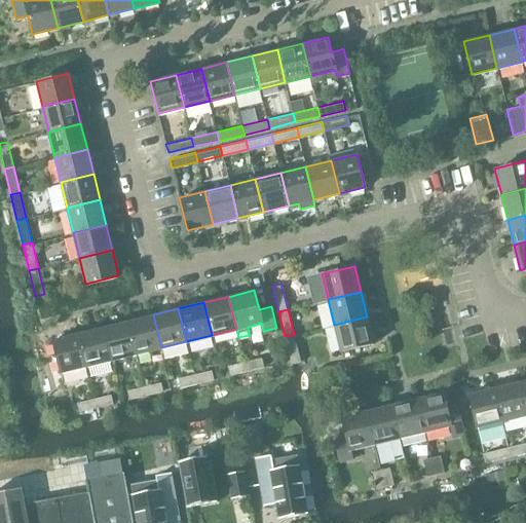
[(153,314),(128,321),(136,353),(161,347),(153,314)]
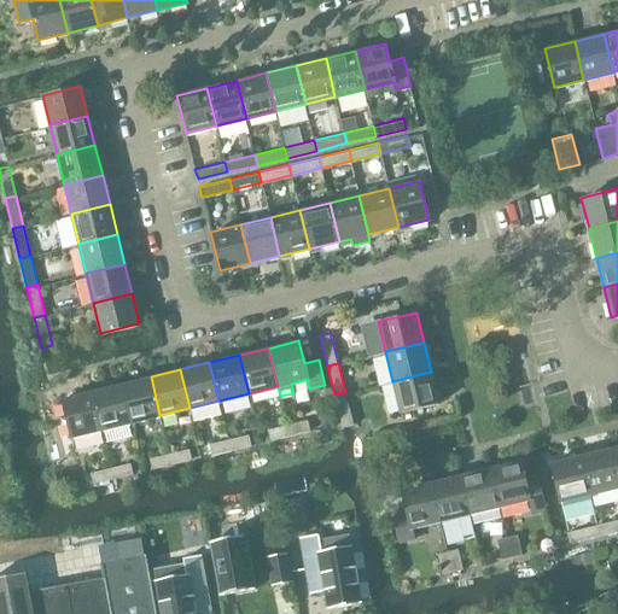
[(431,372),(392,381),(400,411),(438,402),(431,372)]
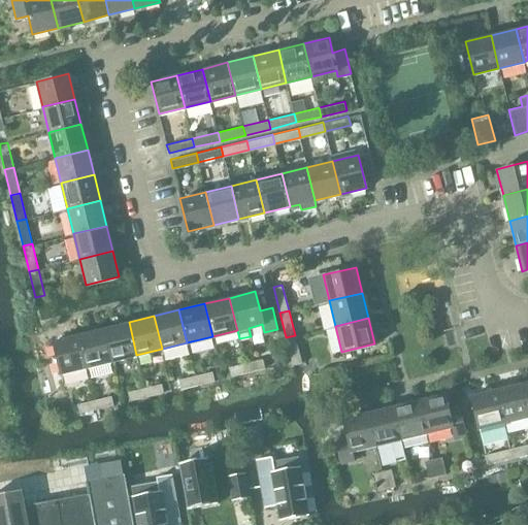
[(129,322),(103,328),(111,361),(136,355),(129,322)]
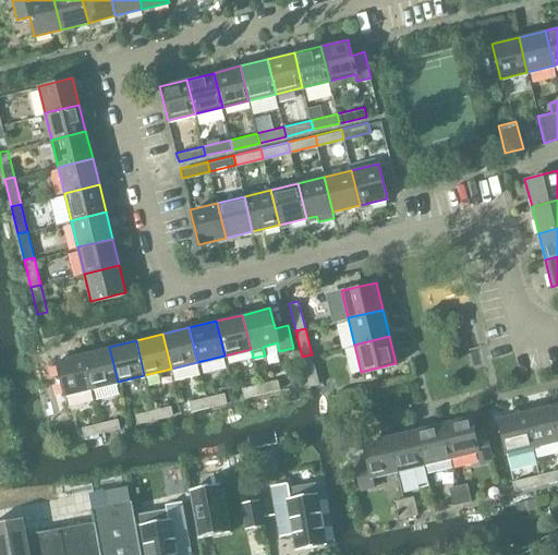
[(109,347),(83,353),(92,388),(118,382),(109,347)]
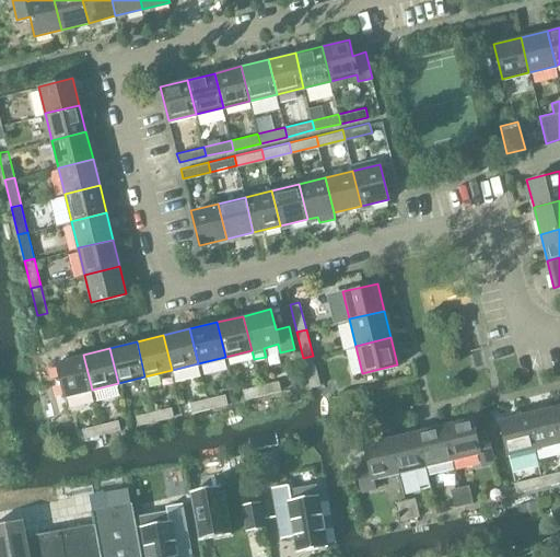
[(92,390),(83,355),(56,361),(63,396),(92,390)]
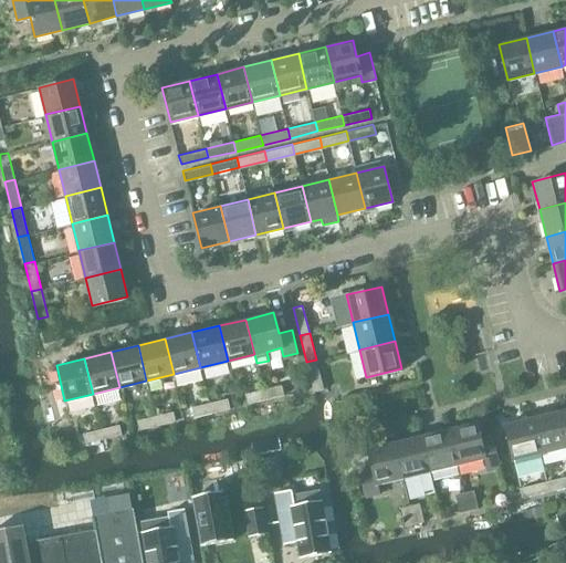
[(316,360),(306,362),(313,391),(323,387),(316,360)]
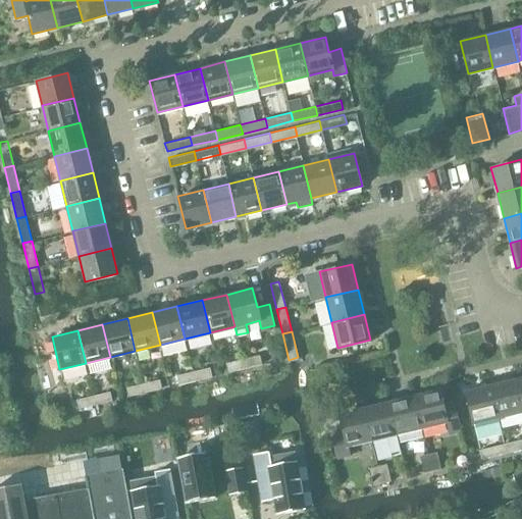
[(259,354),(243,358),(245,366),(261,363),(259,354)]
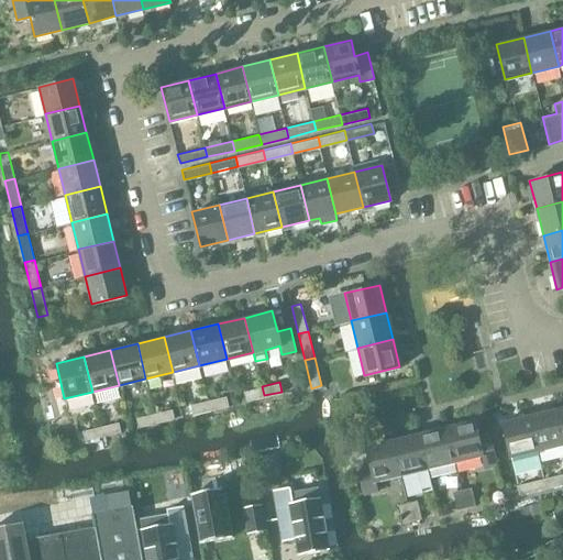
[(264,395),(262,386),(244,391),(246,399),(264,395)]
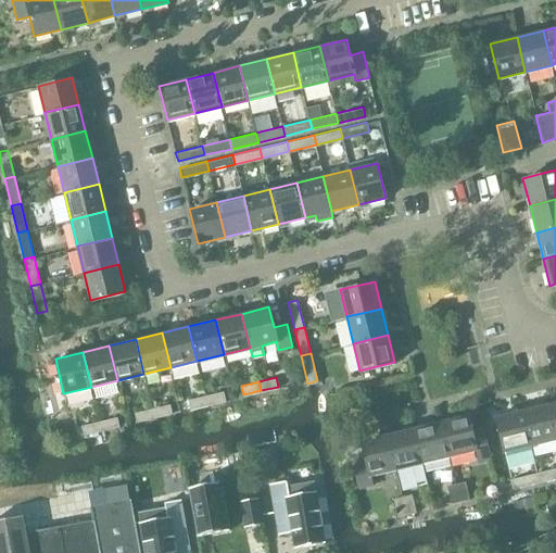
[(223,390),(205,394),(207,403),(225,399),(223,390)]
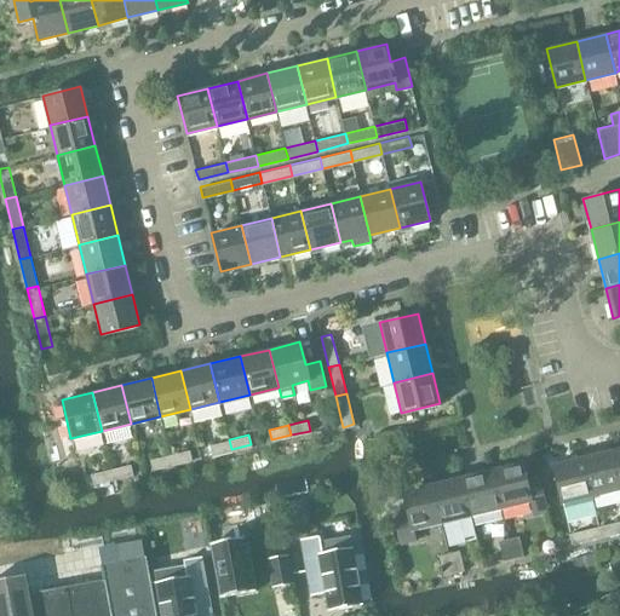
[(231,449),(229,439),(210,444),(212,454),(231,449)]
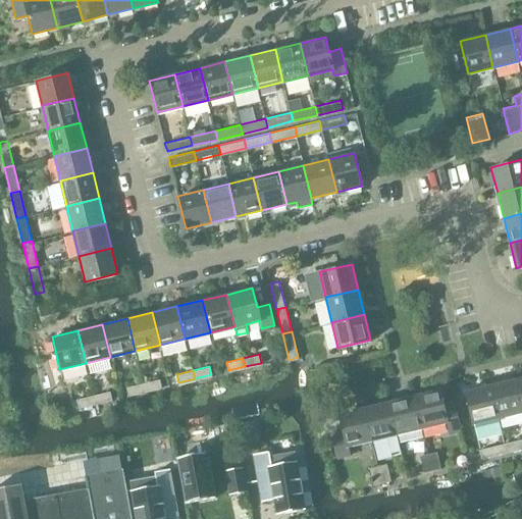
[(159,378),(143,382),(145,391),(161,386),(159,378)]
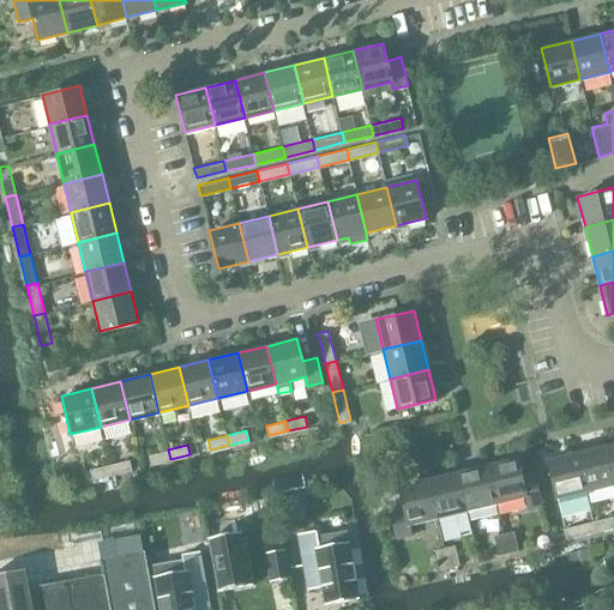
[(613,478),(606,445),(576,453),(585,490),(613,483),(613,478)]
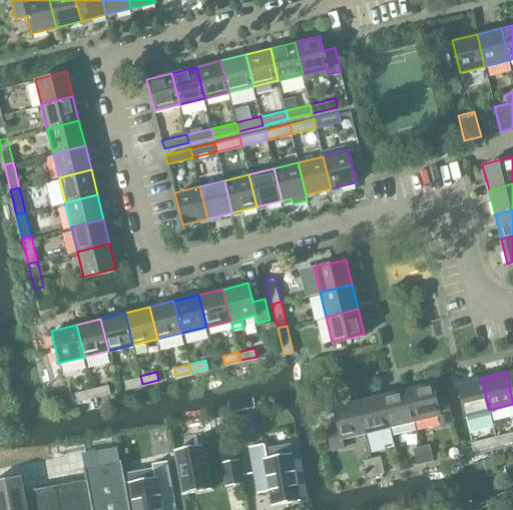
[(142,384),(140,376),(123,380),(125,388),(142,384)]
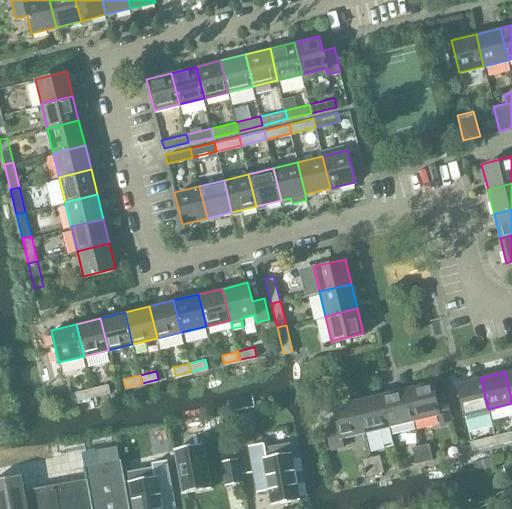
[(488,409),(480,378),(456,384),(464,415),(488,409)]
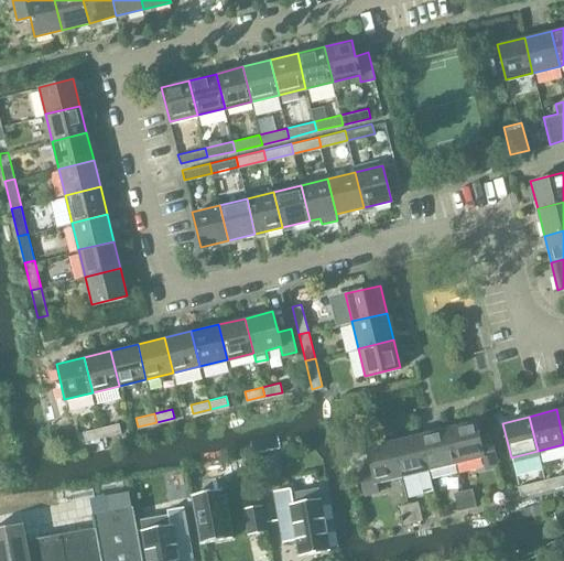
[(475,421),(447,428),(456,463),(484,456),(475,421)]
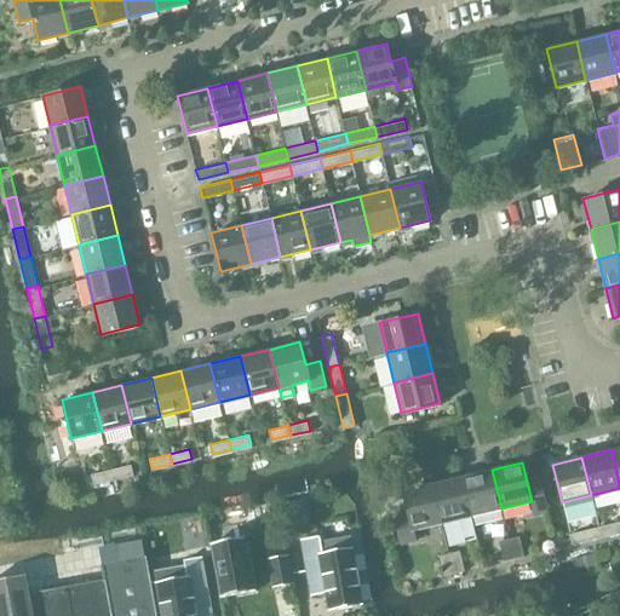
[(130,464),(109,468),(113,478),(132,473),(130,464)]
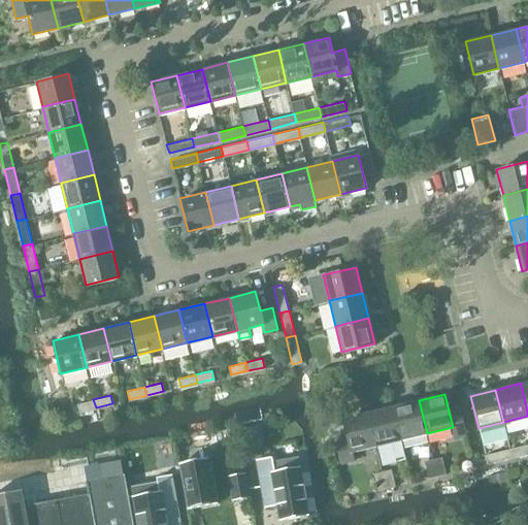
[(96,407),(93,399),(77,402),(79,412),(96,407)]
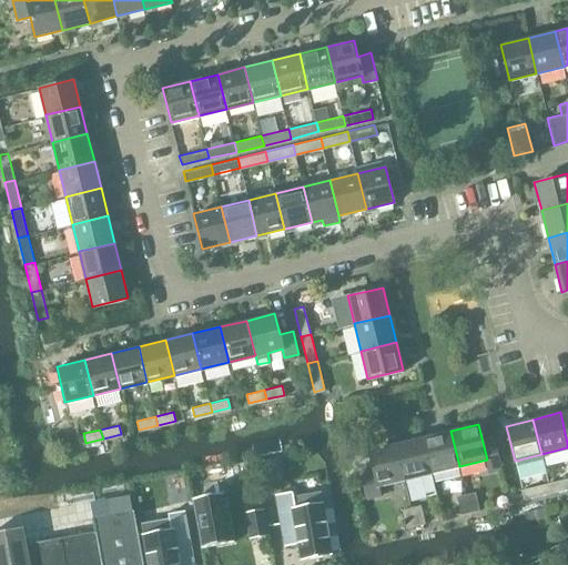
[(450,431),(423,437),(432,473),(459,466),(450,431)]
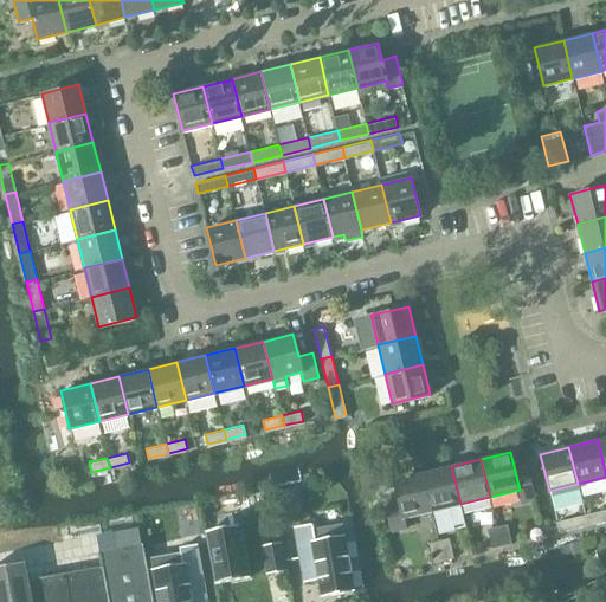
[(451,466),(421,473),(431,511),(461,504),(451,466)]
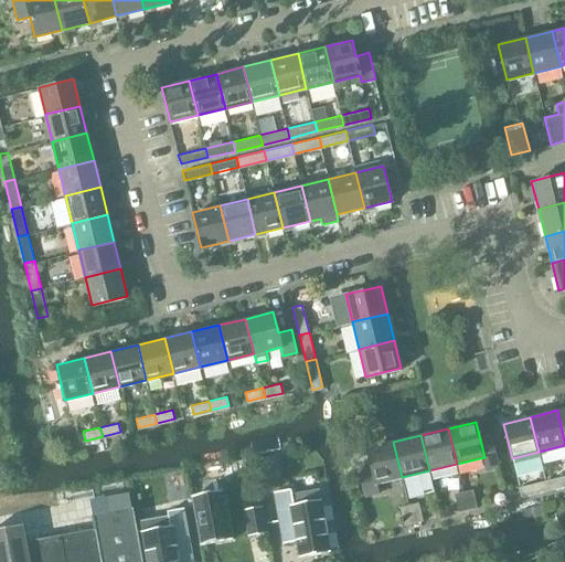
[(402,477),(393,442),(366,448),(371,468),(358,472),(363,495),(377,491),(375,483),(402,477)]
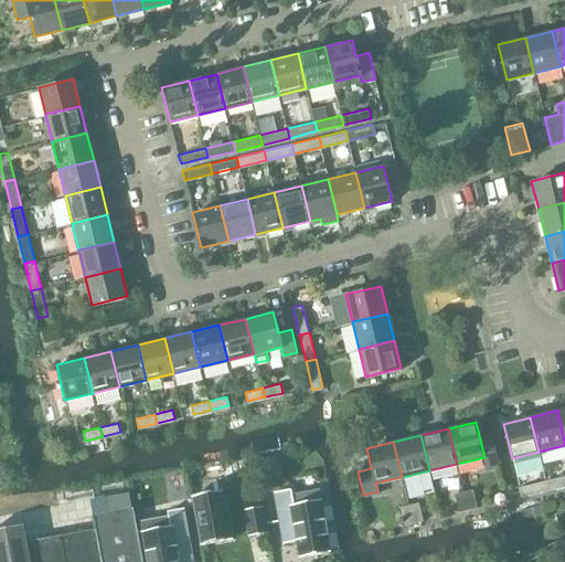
[(266,456),(255,458),(258,476),(269,474),(266,456)]
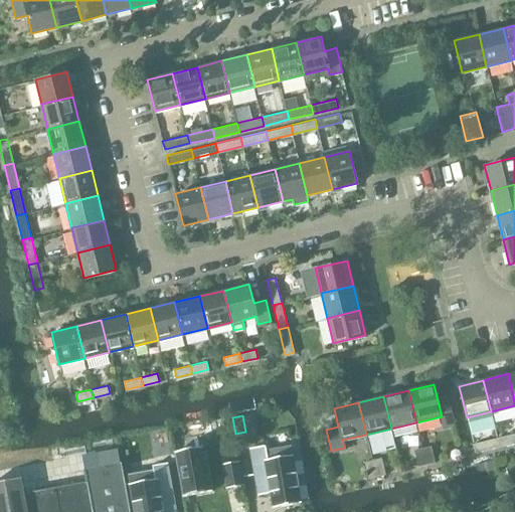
[(514,432),(497,437),(499,446),(514,441),(514,432)]
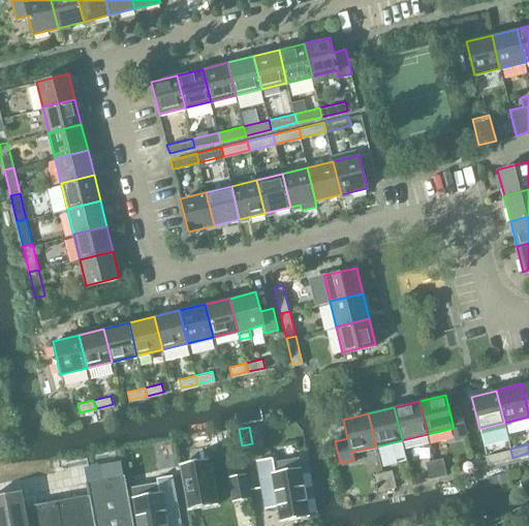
[(512,458),(510,449),(485,455),(488,464),(512,458)]
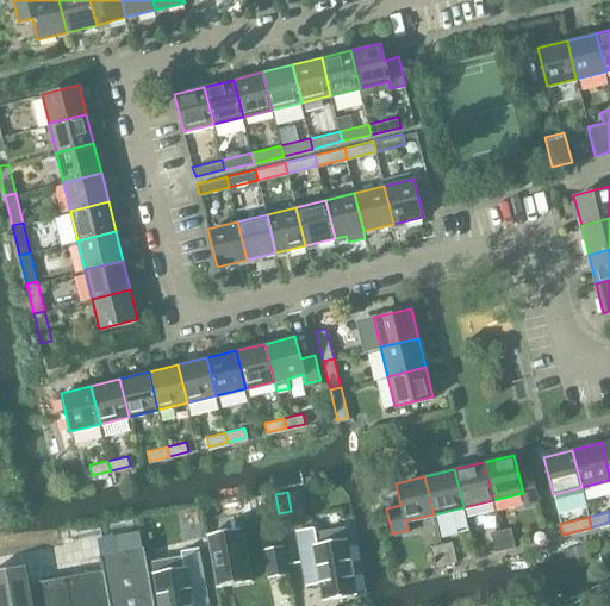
[(313,526),(296,529),(303,572),(317,569),(323,599),(355,594),(343,526),(315,531),(313,526)]
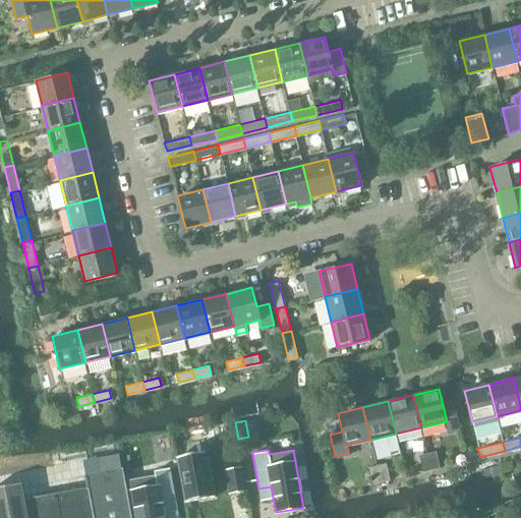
[(436,450),(427,452),(431,468),(440,466),(436,450)]
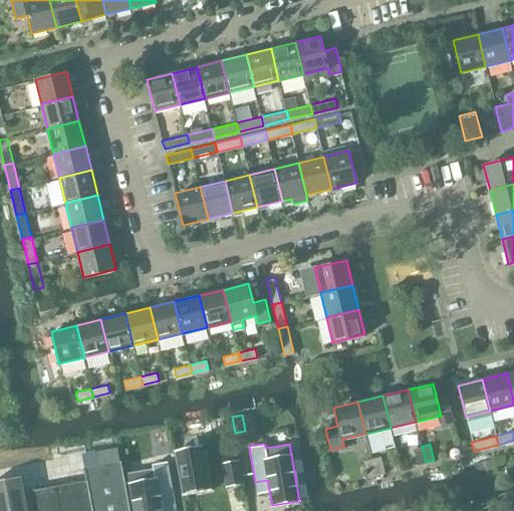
[(211,489),(203,445),(174,451),(182,494),(211,489)]
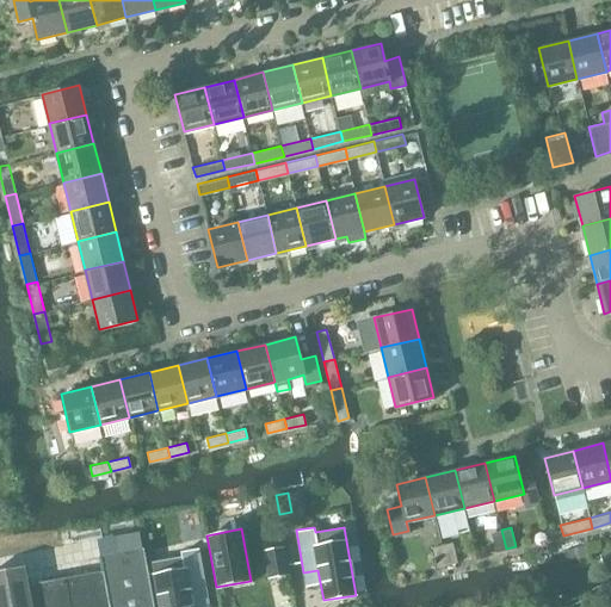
[(506,549),(501,530),(491,532),(495,551),(506,549)]
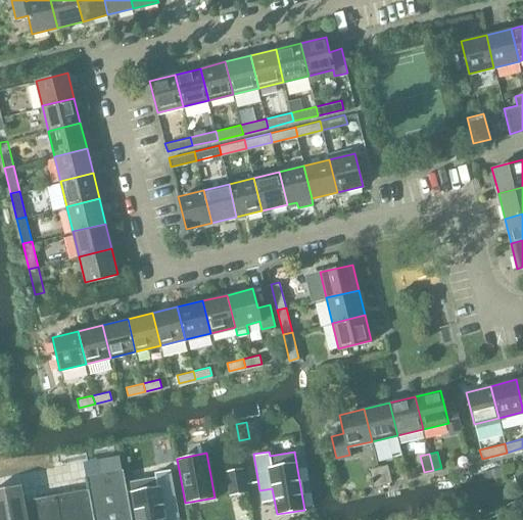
[(387,464),(378,466),(382,482),(391,480),(387,464)]
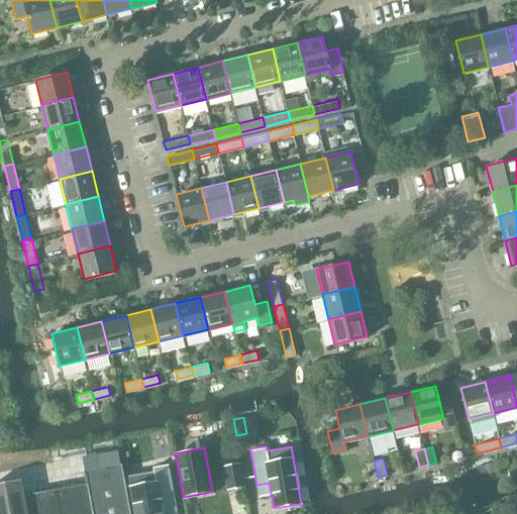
[(378,477),(374,460),(366,463),(370,479),(378,477)]
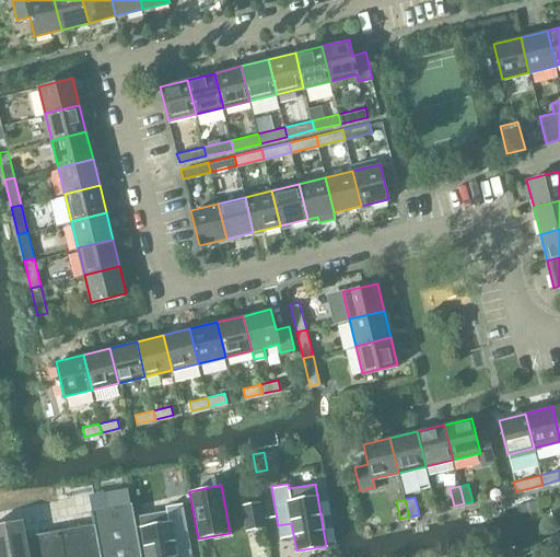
[(242,502),(246,529),(264,525),(259,500),(242,502)]
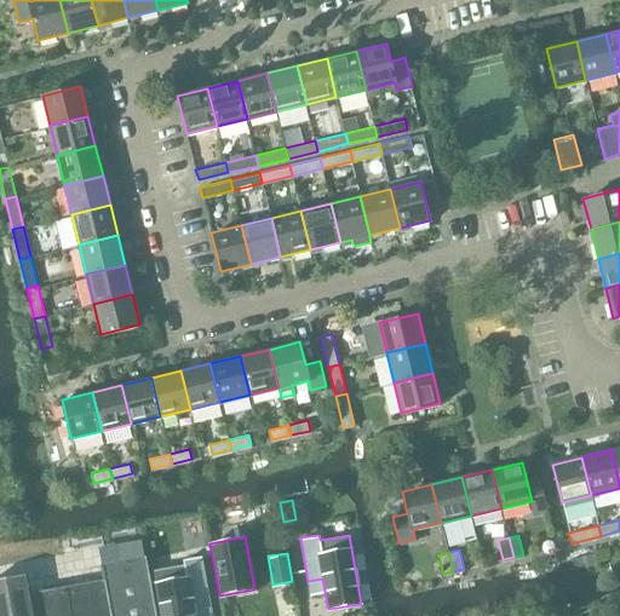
[(154,569),(161,615),(205,615),(211,615),(200,556),(183,558),(184,563),(154,569)]
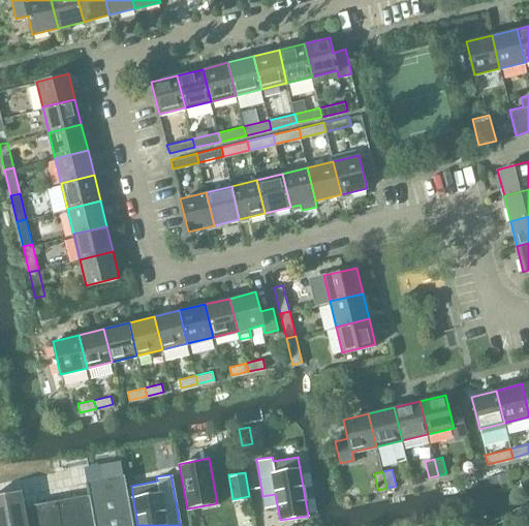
[(94,525),(88,493),(24,505),(21,490),(0,493),(0,525),(94,525)]
